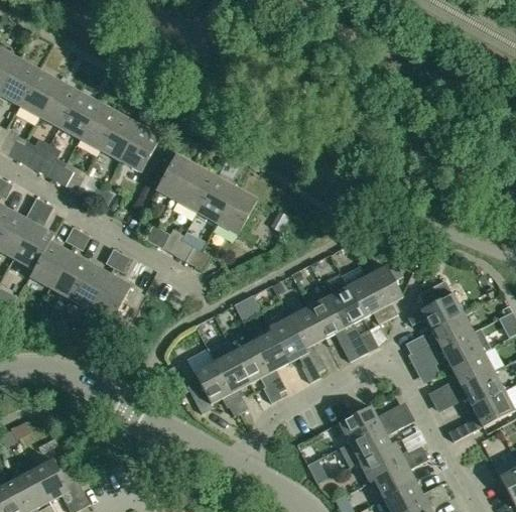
[(0,91),(18,57),(0,47),(0,91)]
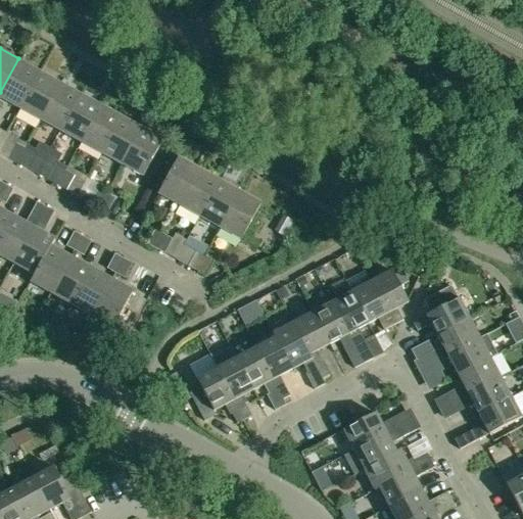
[(0,92),(0,94),(19,105),(39,69),(18,58),(0,92)]
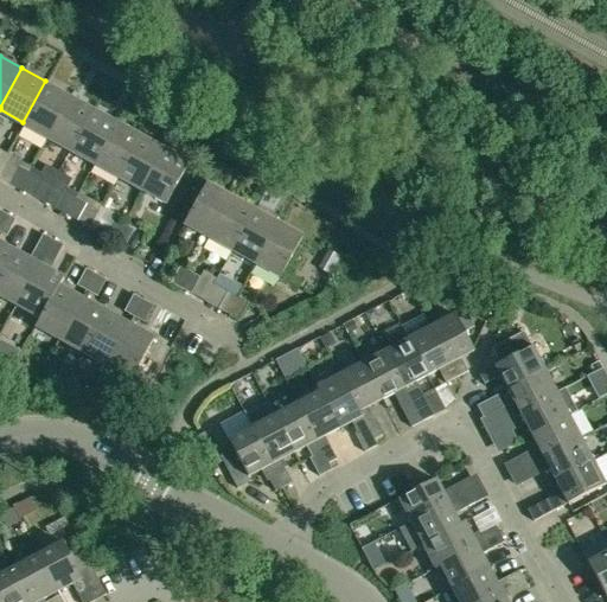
[(69,94),(45,81),(23,122),(46,135),(69,94)]
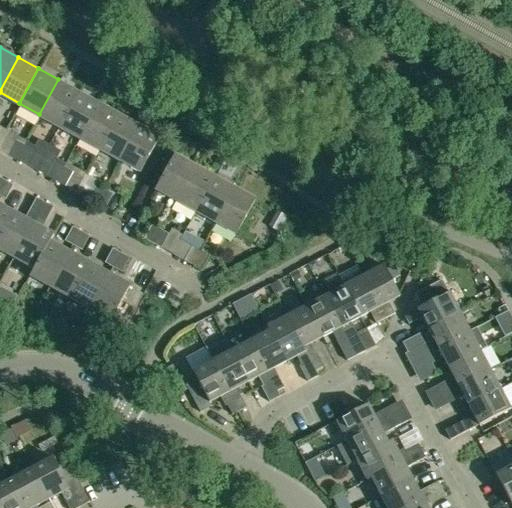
[(39,114),(59,125),(78,90),(58,79),(39,114)]
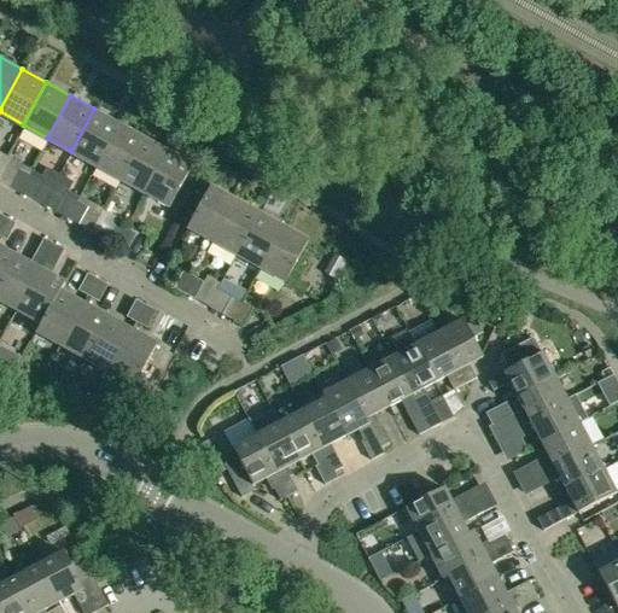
[(71,151),(95,164),(118,122),(94,109),(71,151)]
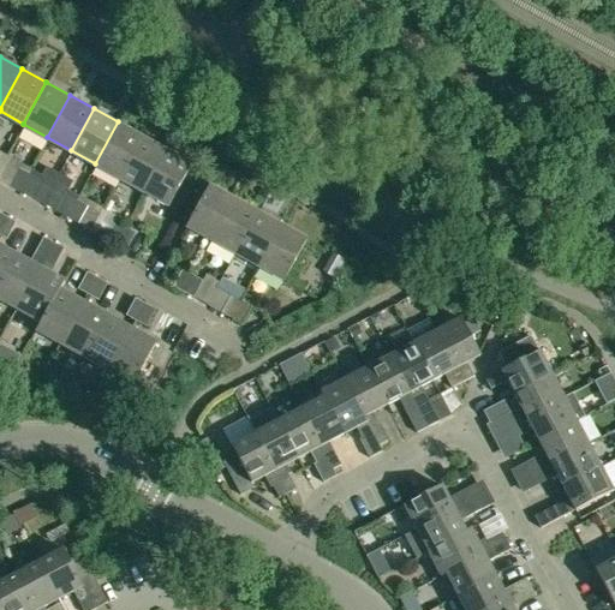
[(118,121),(95,163),(119,177),(142,135),(118,121)]
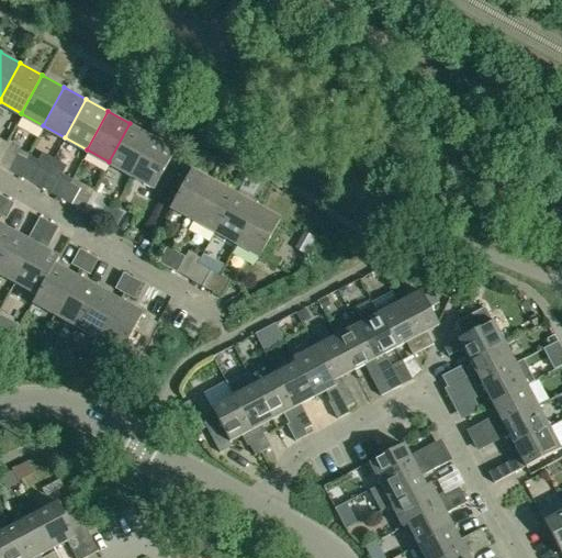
[(109,162),(131,174),(152,135),(130,123),(109,162)]
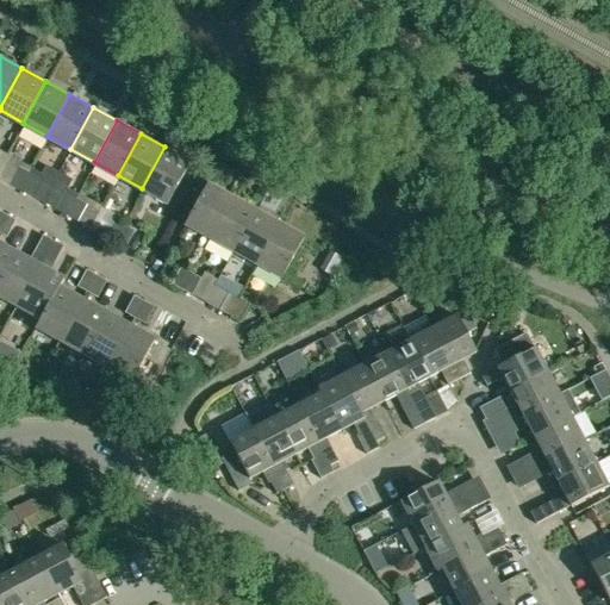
[(165,147),(142,188),(166,201),(188,160),(165,147)]
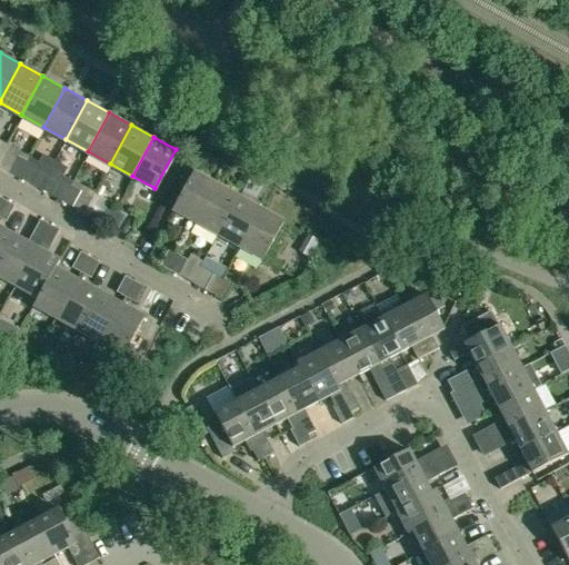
[(9,169),(18,175),(27,159),(17,154),(9,169)]
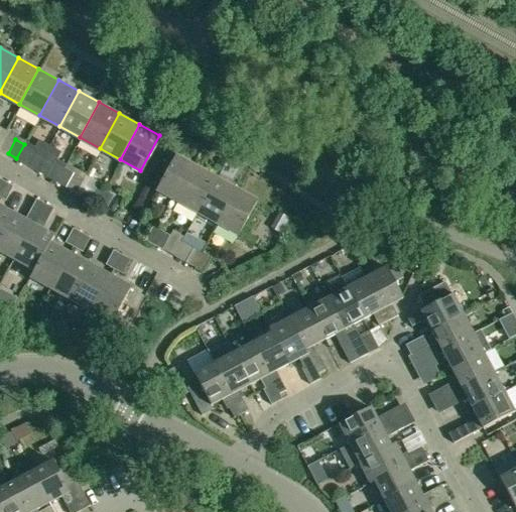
[(24,144),(16,158),(25,162),(32,148),(24,144)]
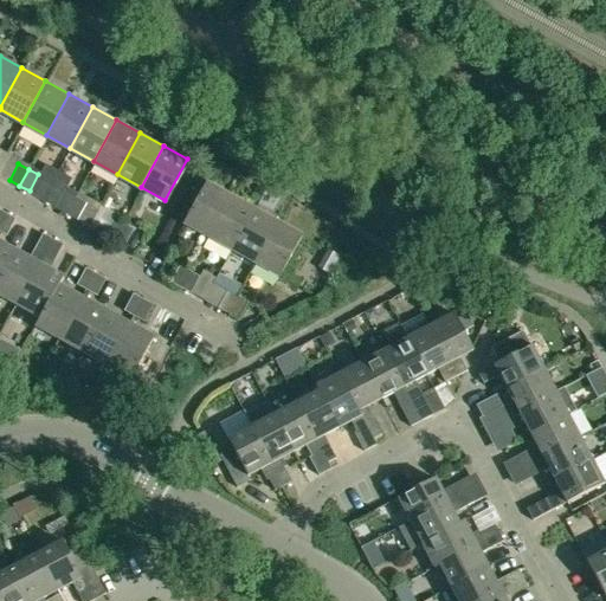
[(207,234),(230,193),(206,180),(182,221),(207,234)]
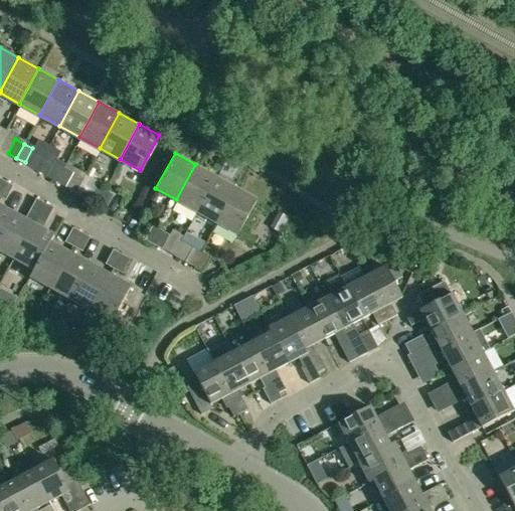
[(47,175),(56,179),(63,165),(55,161),(47,175)]
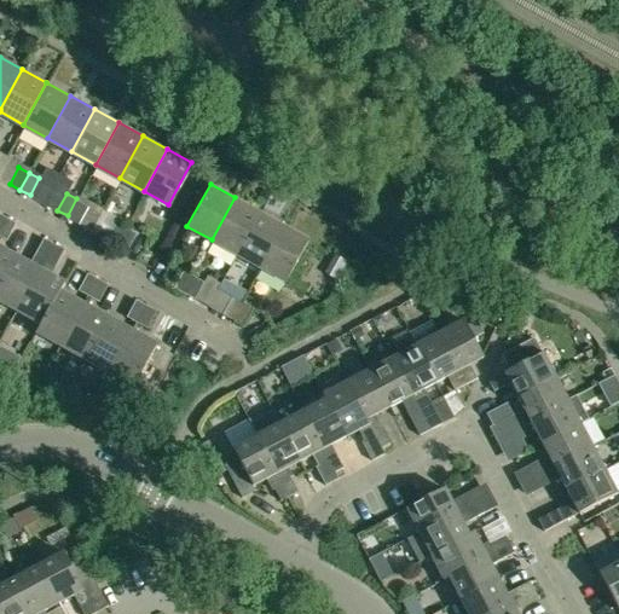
[(259,210),(235,197),(212,239),(236,253),(259,210)]
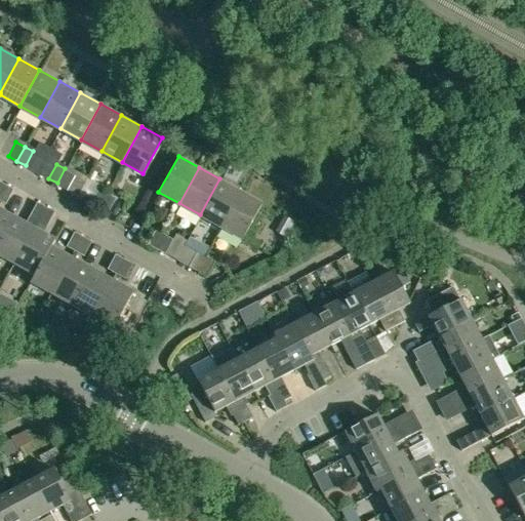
[(74,173),(65,168),(57,183),(66,188),(74,173)]
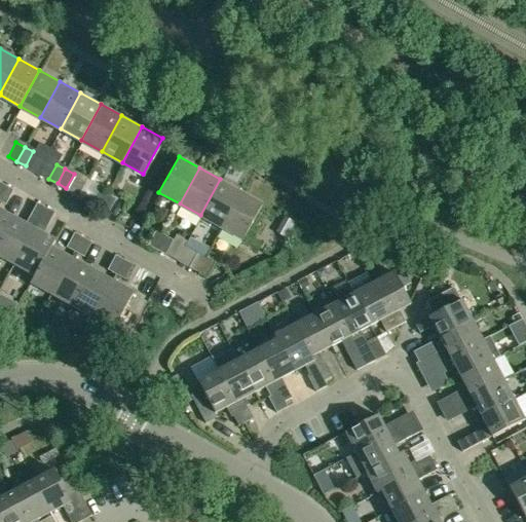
[(200,215),(221,226),(240,190),(220,179),(200,215)]
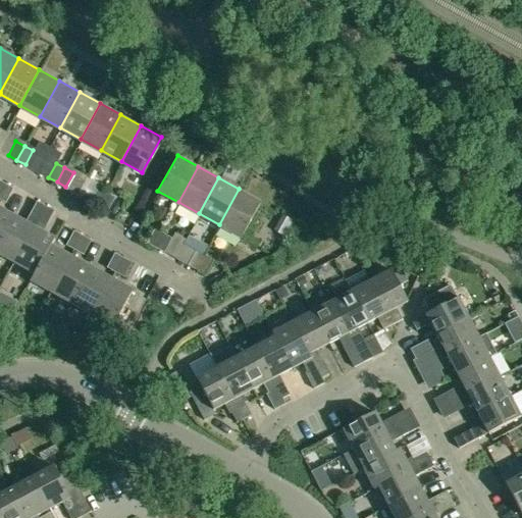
[(4,180),(0,189),(0,197),(5,200),(13,186),(4,180)]
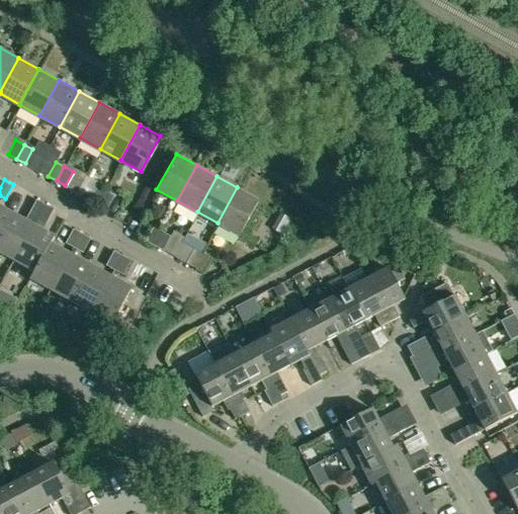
[(97,202),(104,188),(96,184),(88,198),(97,202)]
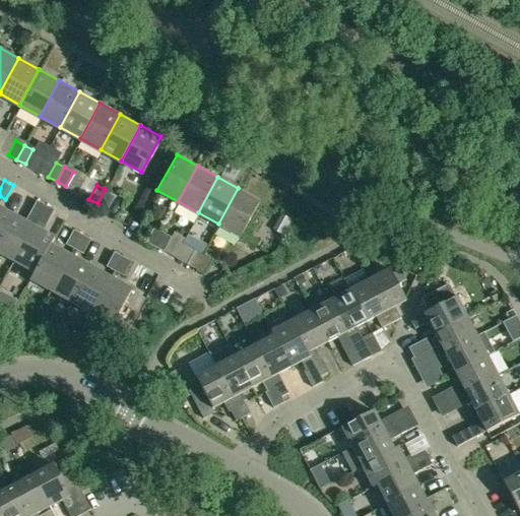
[(259,200),(238,188),(218,223),(239,235),(259,200)]
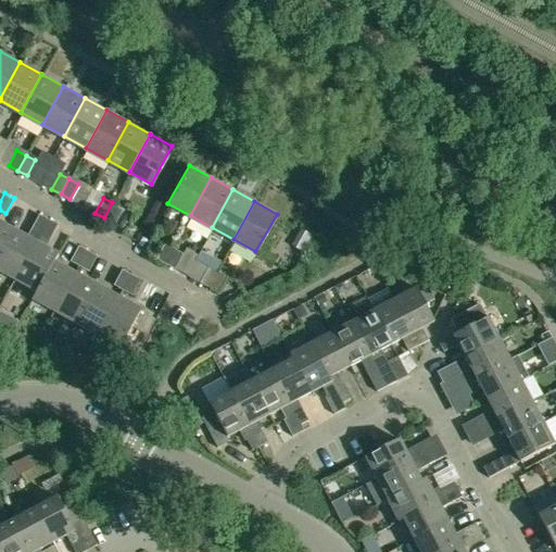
[(112,202),(104,217),(113,223),(122,208),(112,202)]
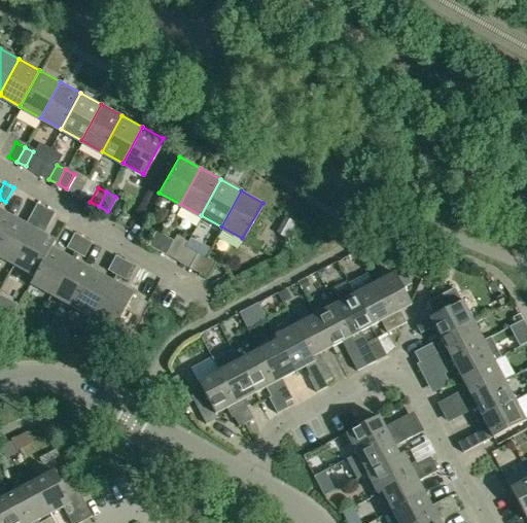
[(29,215),(37,219),(45,205),(37,201),(29,215)]
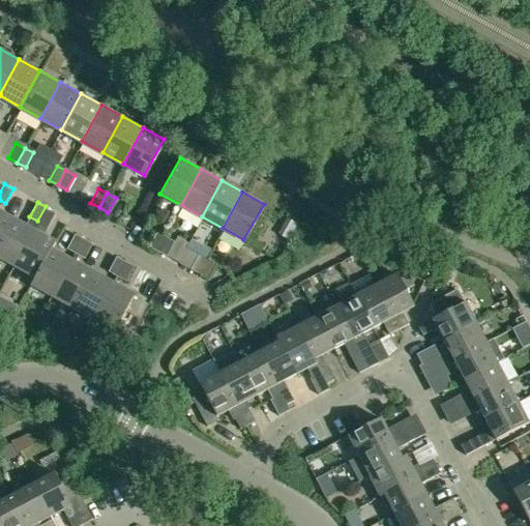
[(55,211),(46,206),(37,221),(47,226),(55,211)]
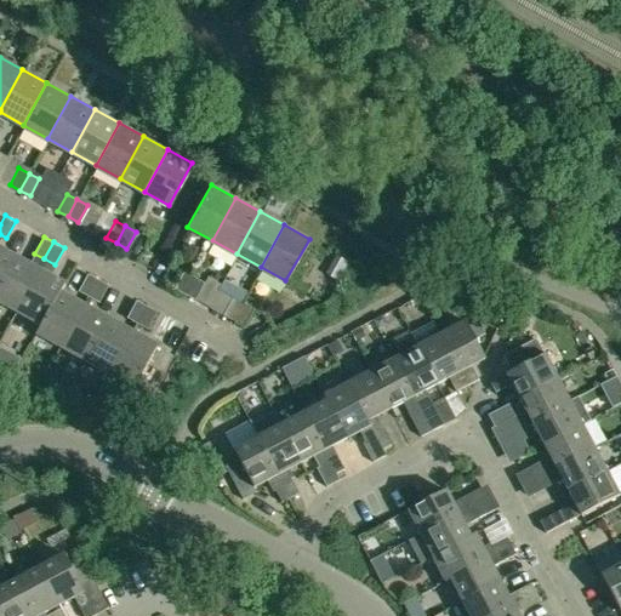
[(0,245),(0,284),(16,255),(0,245)]
